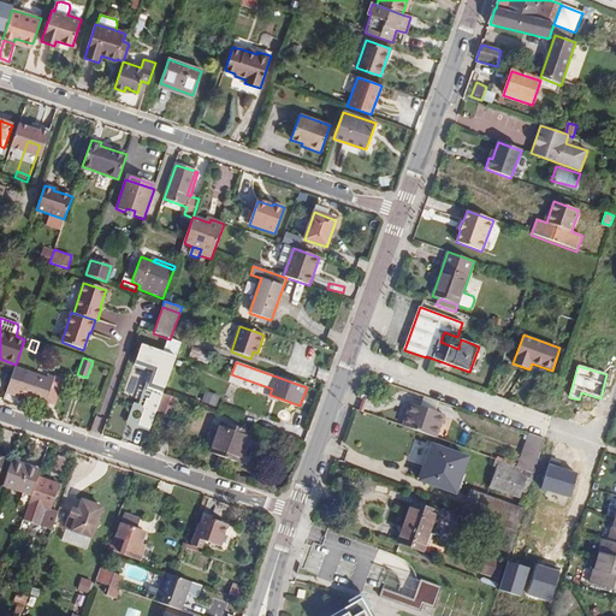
[(45,377),(15,367),(6,394),(18,397),(18,400),(24,402),(25,400),(27,400),(29,395),(46,401),(53,377),(49,374),(48,375),(46,374),(45,377)]
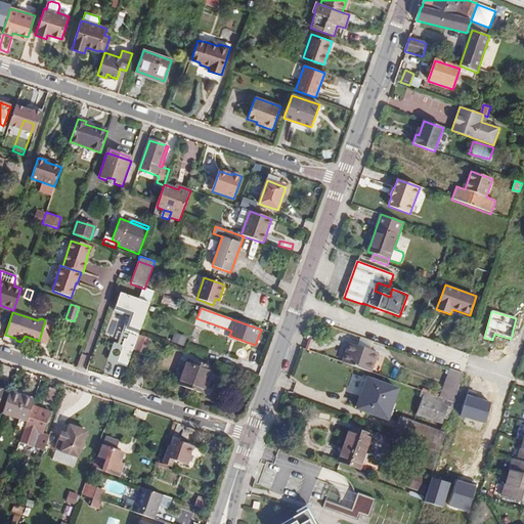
[(129,341),(133,326),(130,324),(131,321),(123,318),(121,324),(117,337),(129,341)]
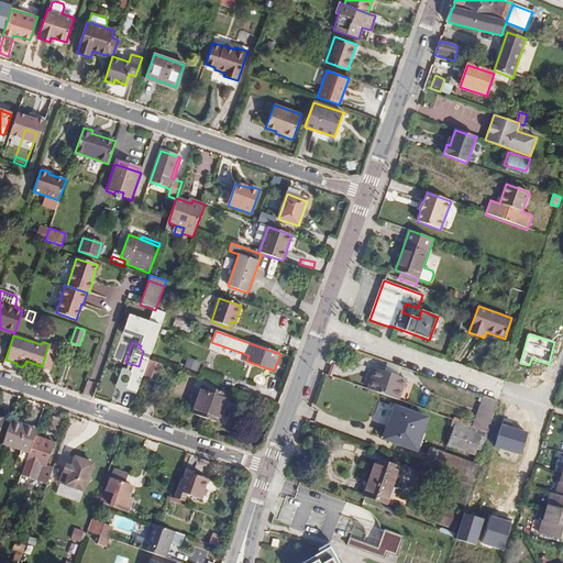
[(118,360),(122,346),(113,343),(109,356),(118,360)]
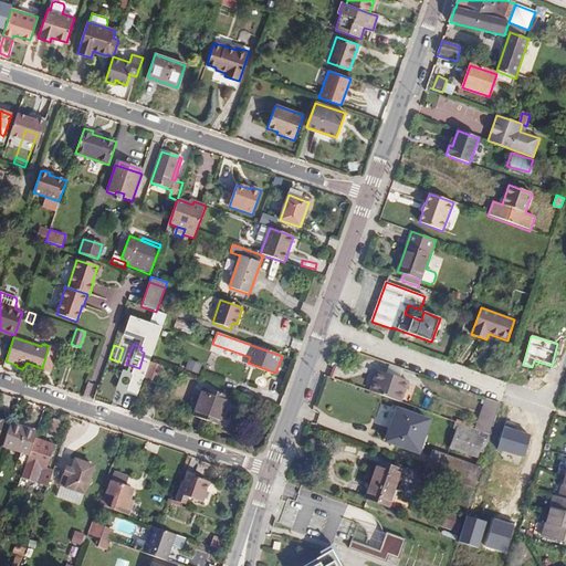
[(56,348),(49,346),(42,368),(50,370),(56,348)]
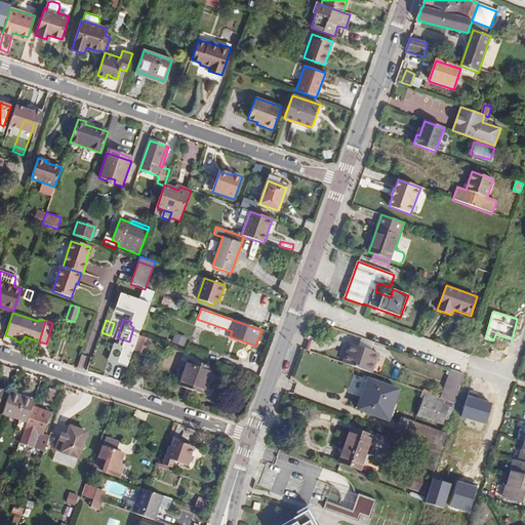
[(121,325),(114,323),(110,335),(117,337),(121,325)]
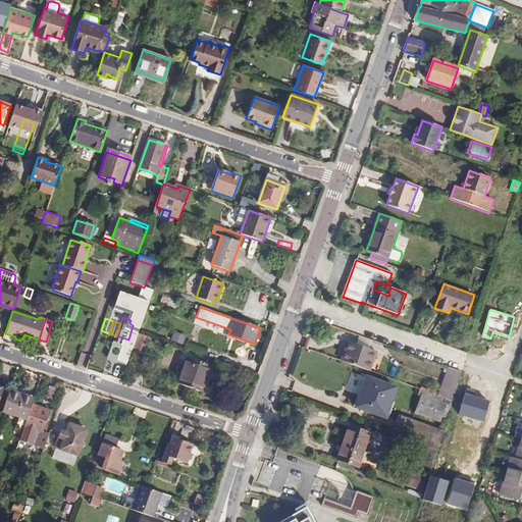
[(186,336),(175,332),(172,341),(183,345),(186,336)]
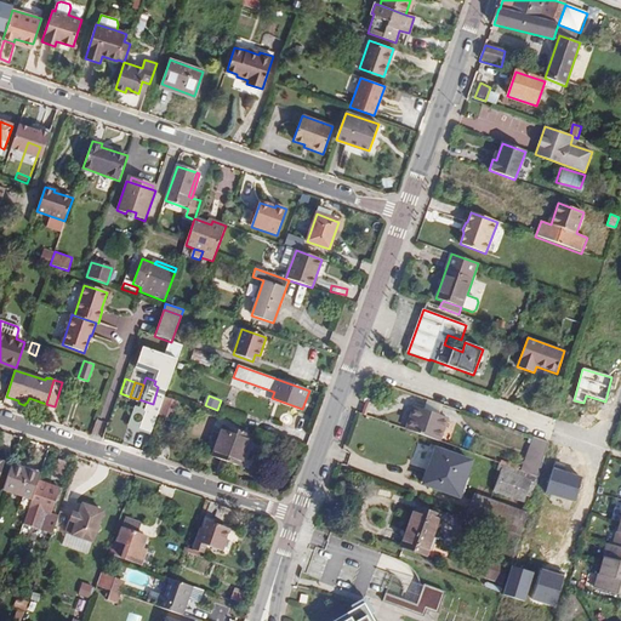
[(180,402),(164,397),(158,414),(174,420),(180,402)]
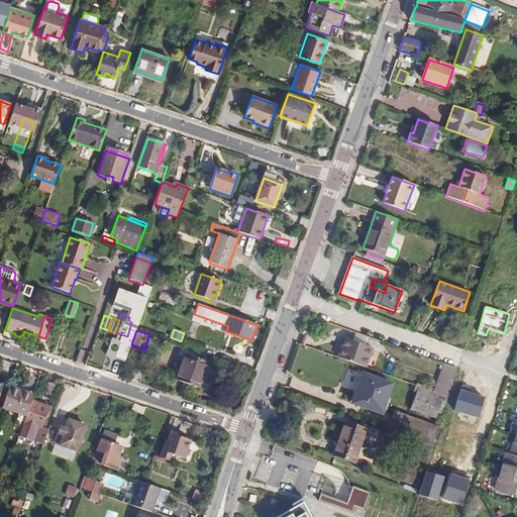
[(373,348),(344,338),(337,358),(366,368),(373,348)]
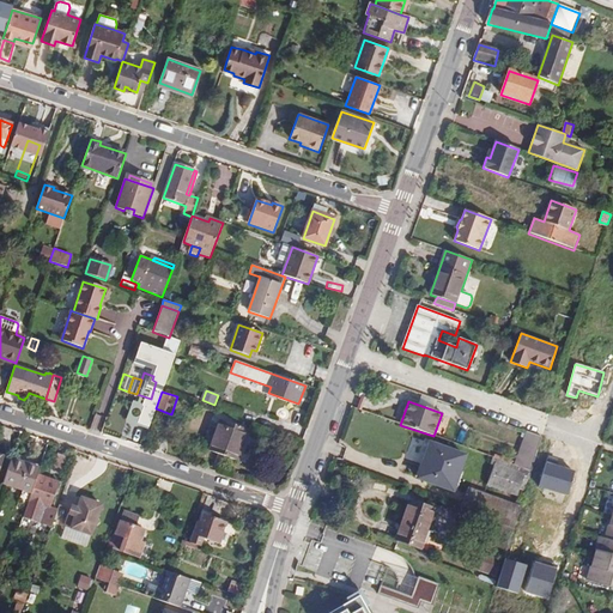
[(249,430),(220,420),(210,450),(237,461),(249,430)]
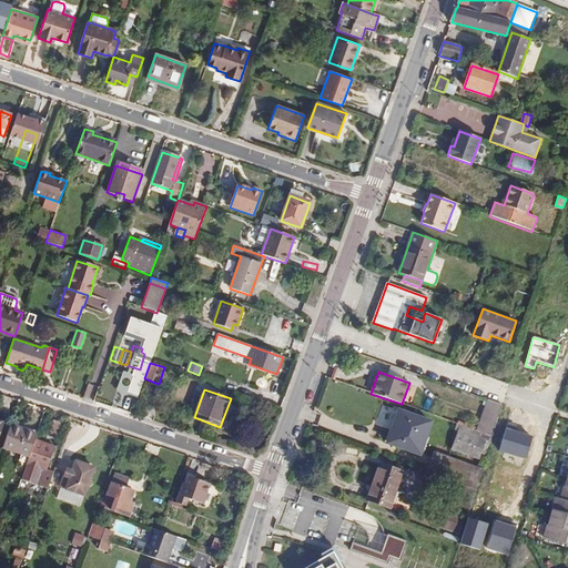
[(487,401),(476,430),(487,434),(492,436),(501,405),(487,401)]
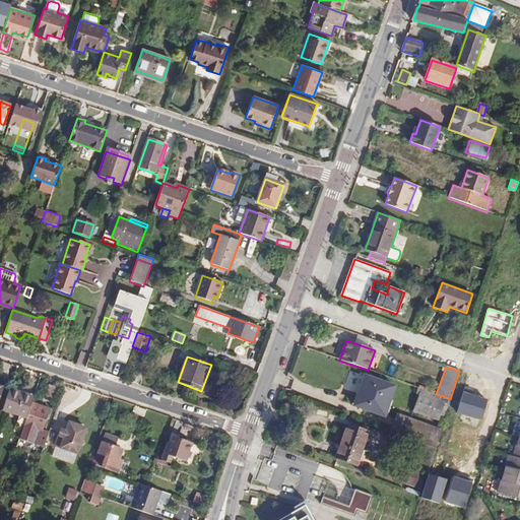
[(384,415),(395,386),(369,377),(362,395),(359,393),(354,405),(384,415)]
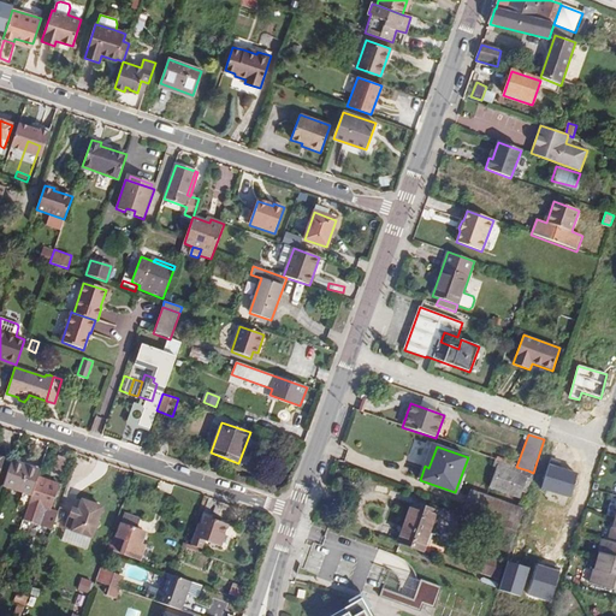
[(3,486),(31,496),(39,477),(40,471),(11,461),(3,486)]
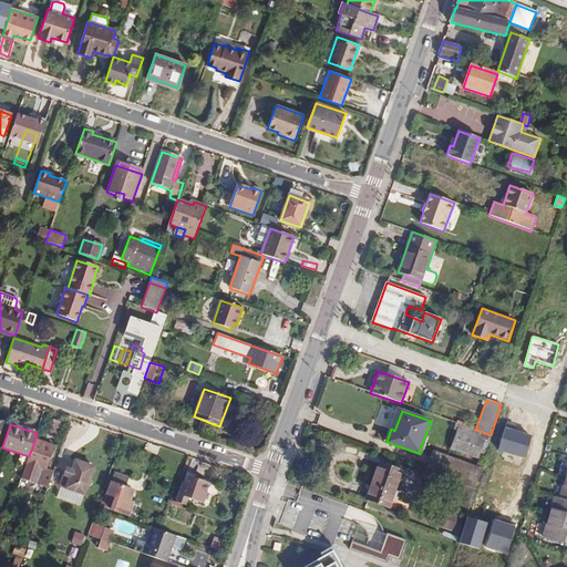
[(486,433),(475,430),(460,424),(451,449),(478,457),(486,433)]
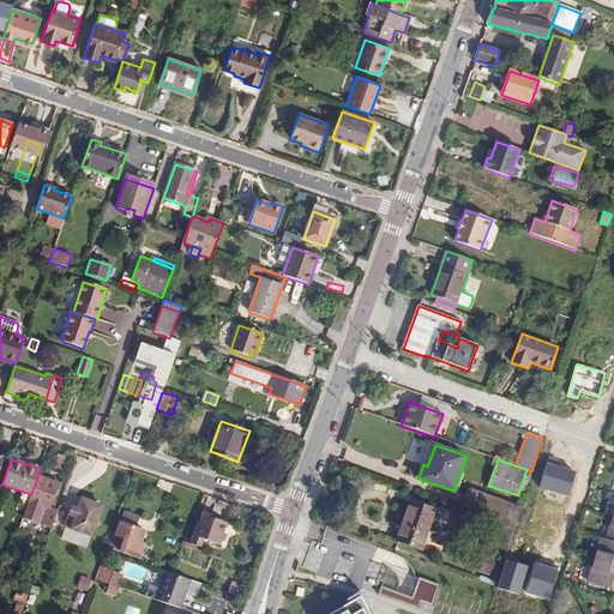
[(577,470),(546,462),(539,487),(569,495),(577,470)]
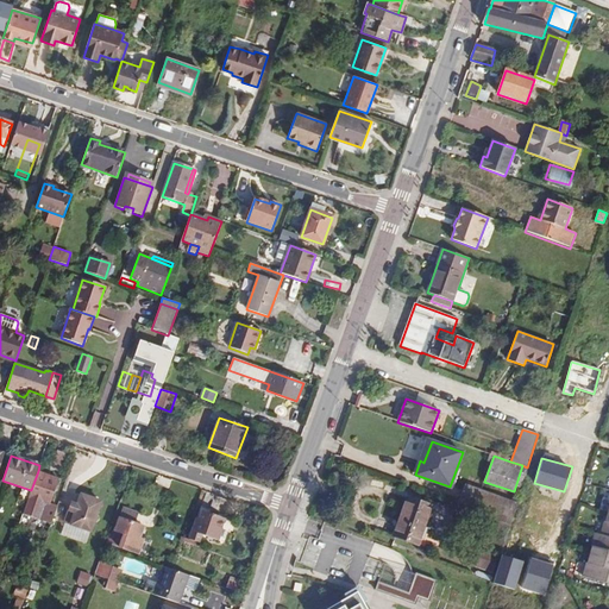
[(38,471),(31,490),(29,497),(23,515),(39,520),(45,502),(50,504),(58,478),(38,471)]
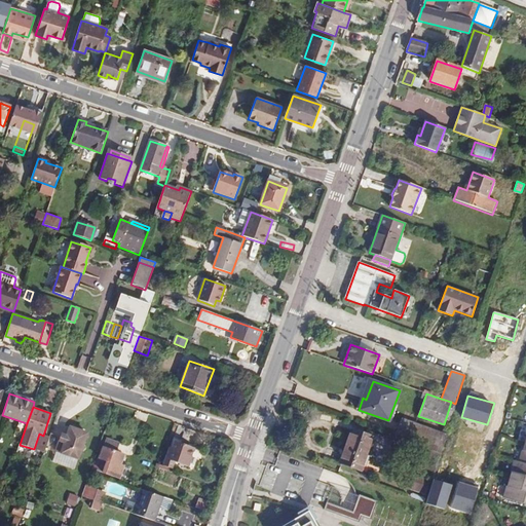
[(446,434),(402,418),(395,437),(428,449),(440,453),(446,434)]
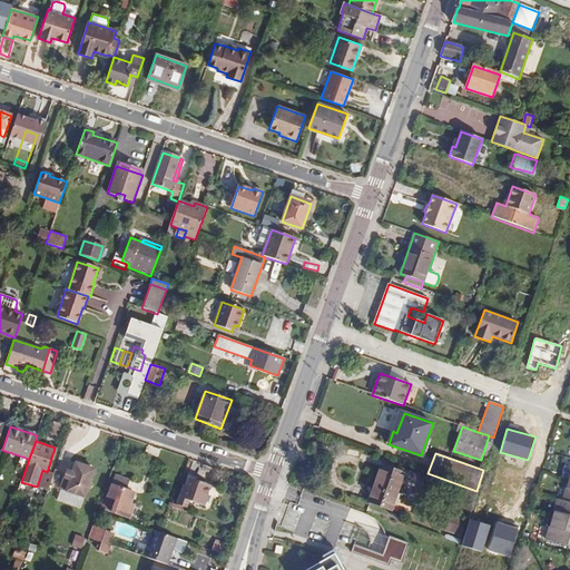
[(67,471),(65,478),(60,489),(85,497),(95,469),(76,463),(72,473),(67,471)]
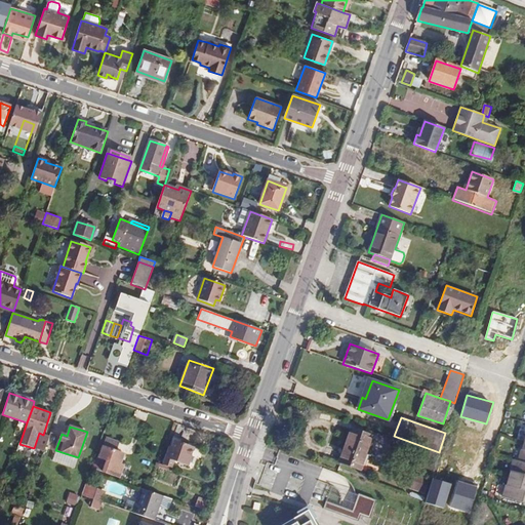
[(360,470),(372,436),(351,429),(339,462),(360,470)]
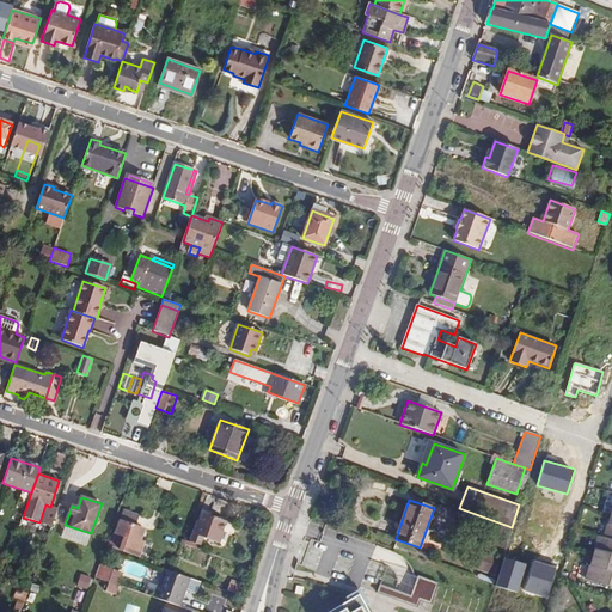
[(123,509),(118,524),(144,532),(145,528),(136,525),(140,515),(123,509)]
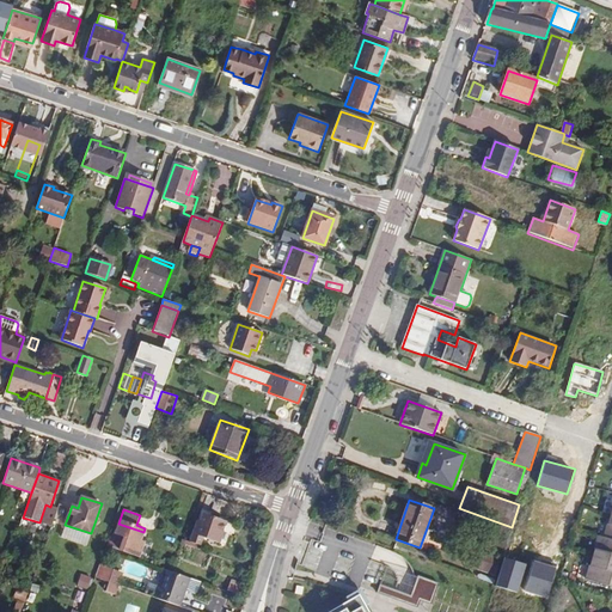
[(203,513),(201,521),(197,520),(190,542),(199,545),(202,537),(219,543),(226,521),(203,513)]
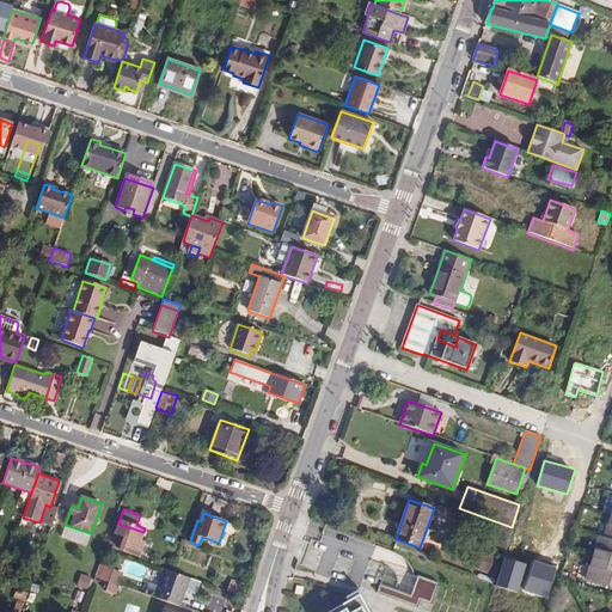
[(506,549),(512,527),(499,522),(491,544),(506,549)]
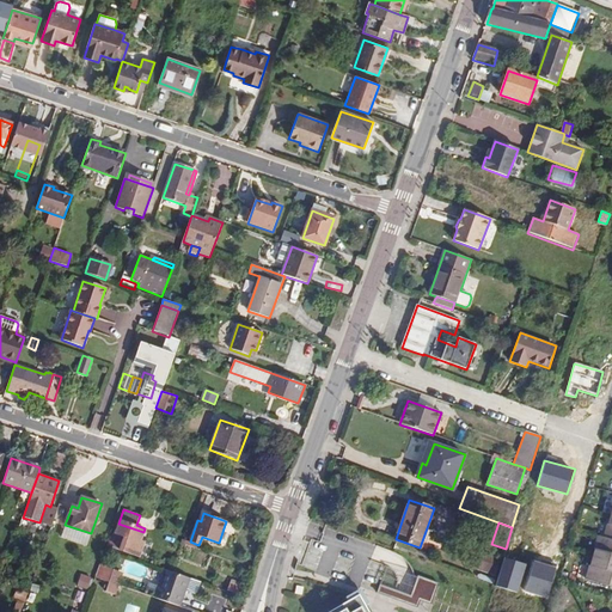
[(144,532),(118,524),(116,532),(124,536),(123,540),(111,537),(109,544),(121,548),(120,549),(139,556),(144,542),(140,540),(144,532)]
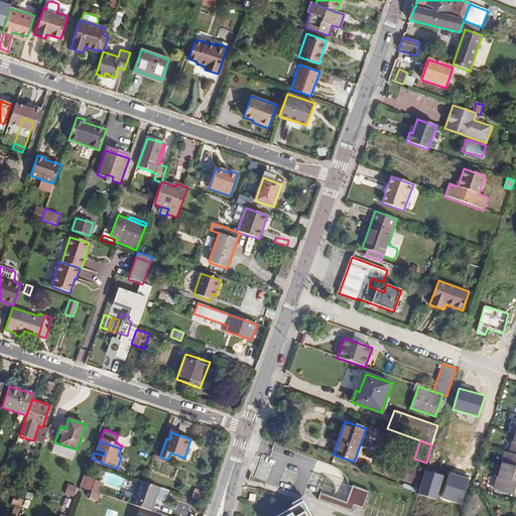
[(502,464),(500,471),(515,475),(515,455),(510,454),(504,452),(501,463),(502,464)]
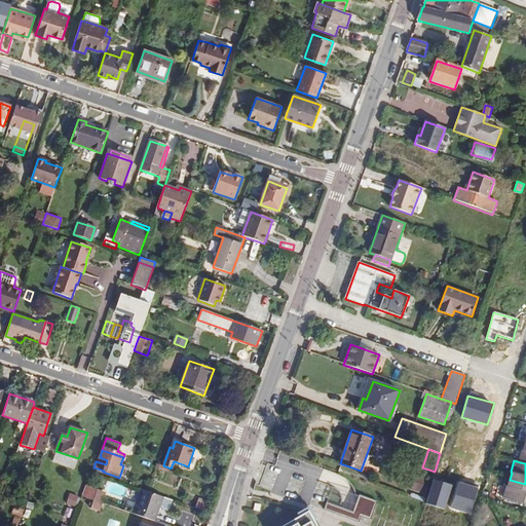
[(427,504),(444,510),(452,485),(435,480),(427,504)]
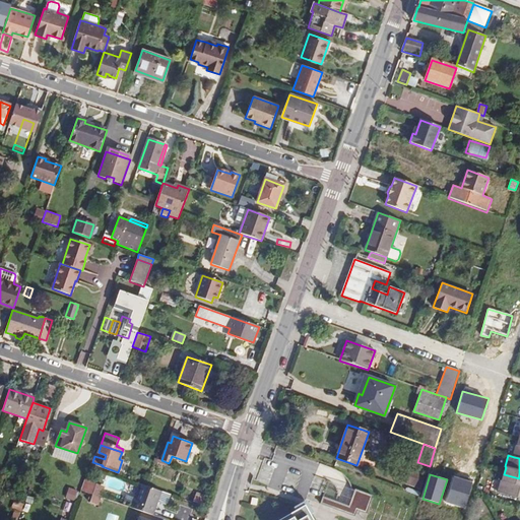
[(519,478),(504,474),(502,481),(501,481),(498,493),(519,499),(519,478)]
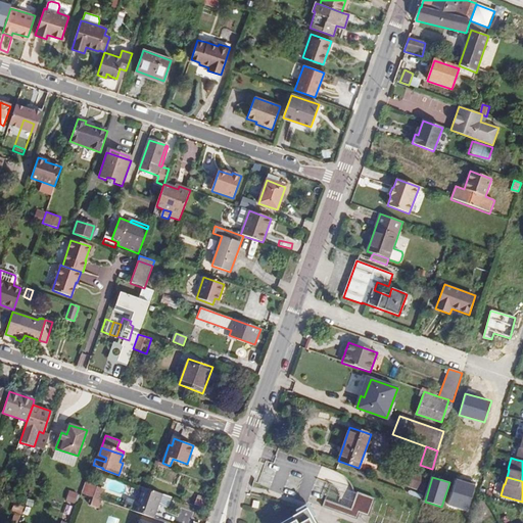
[(469,513),(476,485),(455,480),(447,507),(469,513)]
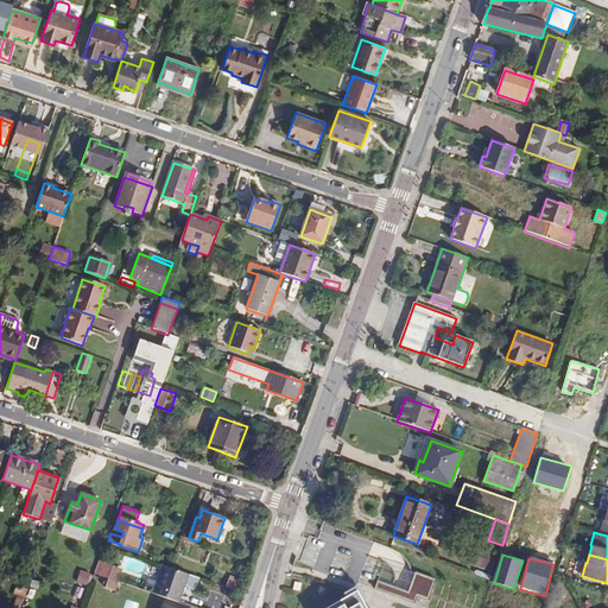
[(112,565),(101,562),(96,576),(107,580),(112,565)]
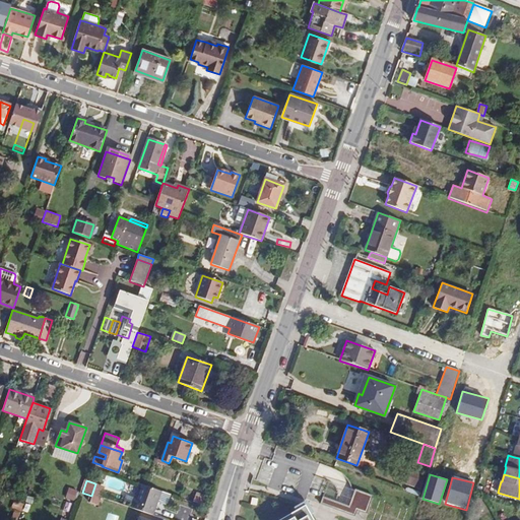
[(91,496),(101,499),(105,486),(95,483),(91,496)]
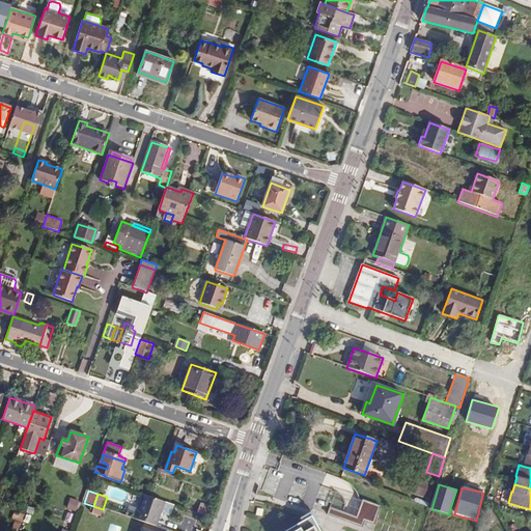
[(134,520),(156,527),(160,513),(168,515),(170,514),(173,506),(142,496),(134,520)]
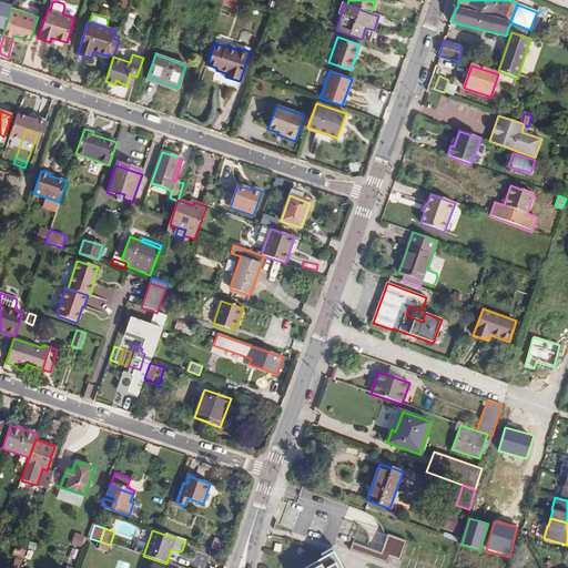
[(75,533),(72,545),(83,547),(87,536),(75,533)]
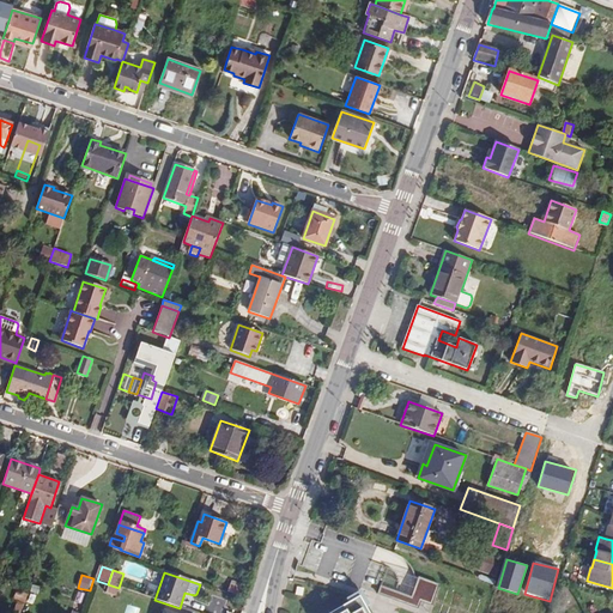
[(438,587),(418,580),(411,600),(380,588),(376,596),(416,611),(419,602),(430,606),(438,587)]
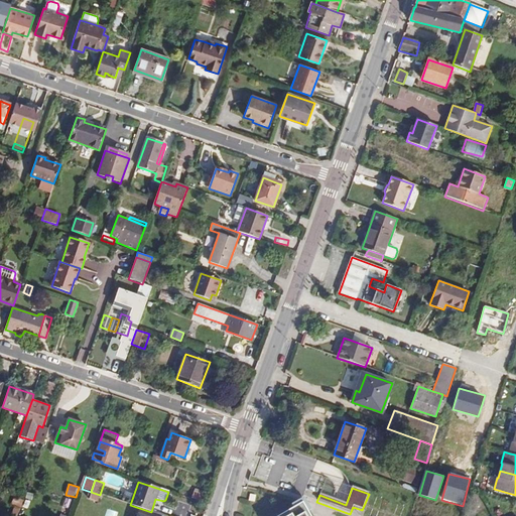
[(88,515),(93,515),(100,495),(91,492),(88,501),(87,505),(84,504),(81,513),(88,515)]
